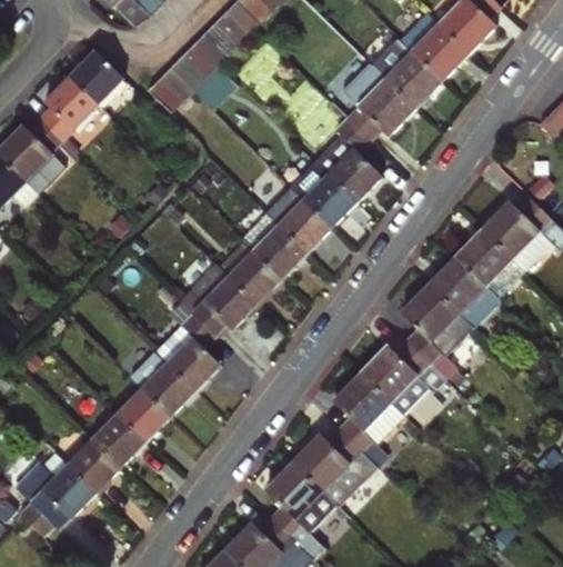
[(107,0),(132,25),(151,16),(134,0),(107,0)]
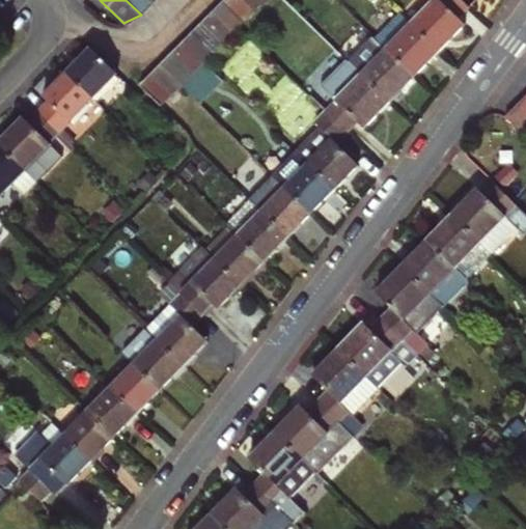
[(153,4),(147,0),(126,0),(141,15),(153,4)]
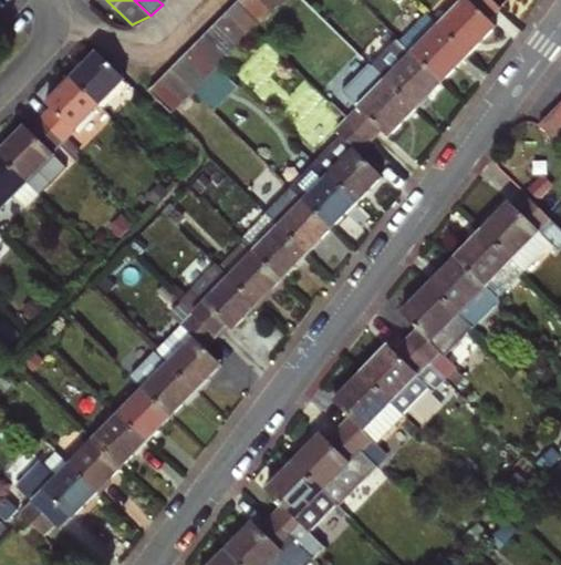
[(252,27),(258,21),(235,0),(224,11),(247,33),(252,27)]
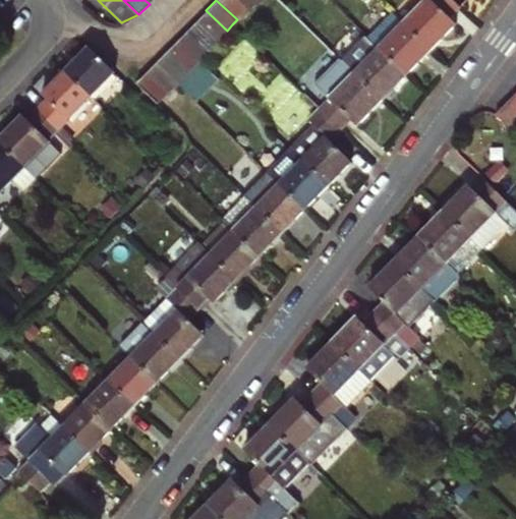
[(247,9),(236,0),(216,0),(237,19),(247,9)]
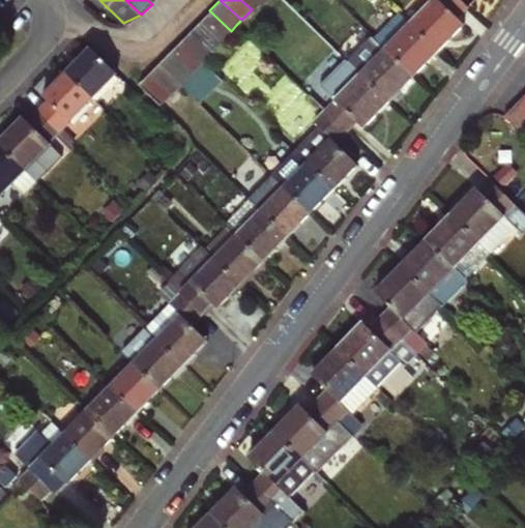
[(240,0),(252,9),(261,0),(240,0)]
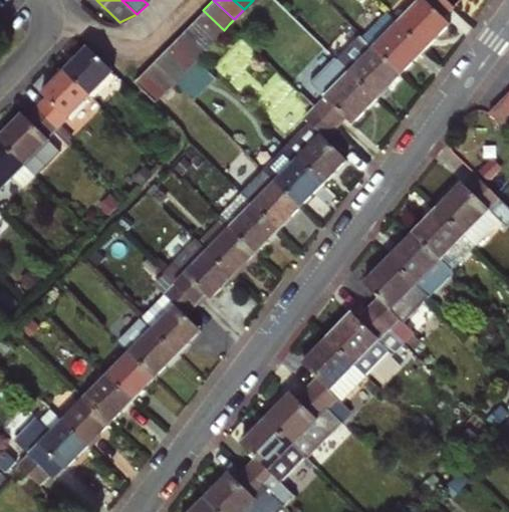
[(418,0),(397,21),(424,47),(449,22),(443,16),(452,6),(445,0),(418,0)]
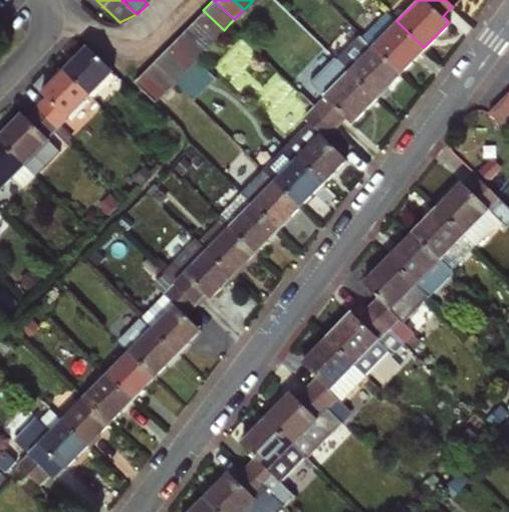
[(193,20),(214,40),(224,30),(203,10),(193,20)]
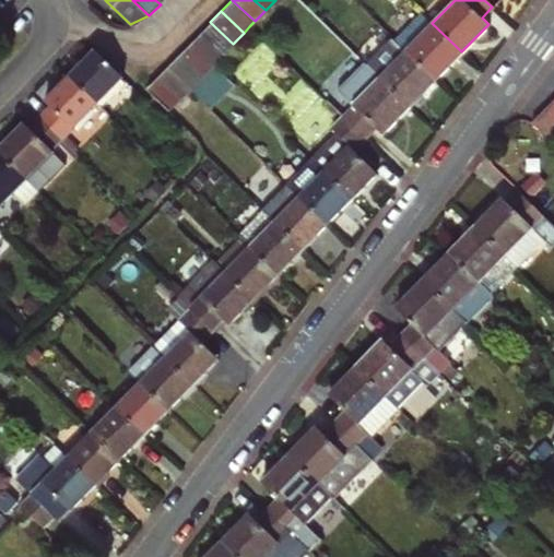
[(422,14),(397,40),(435,78),(461,51),(432,23),(422,14)]
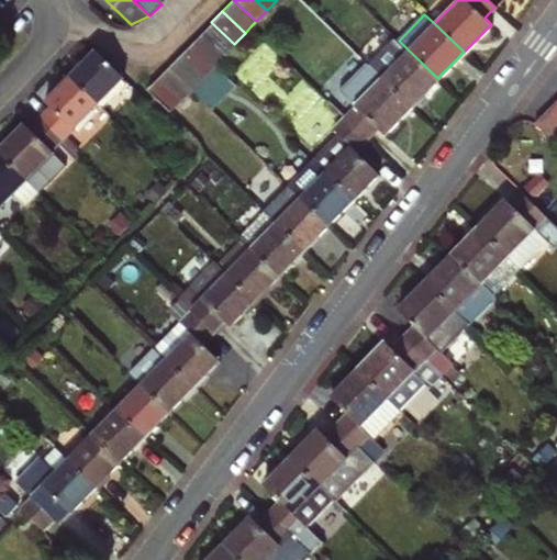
[(224,55),(234,44),(211,22),(200,33),(224,55)]
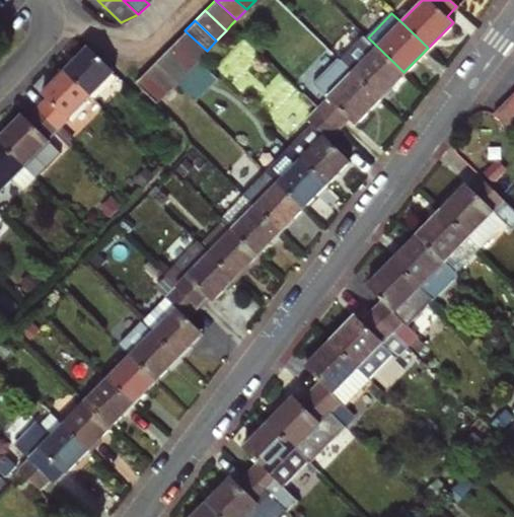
[(185,30),(175,41),(196,61),(198,60),(207,51),(185,30)]
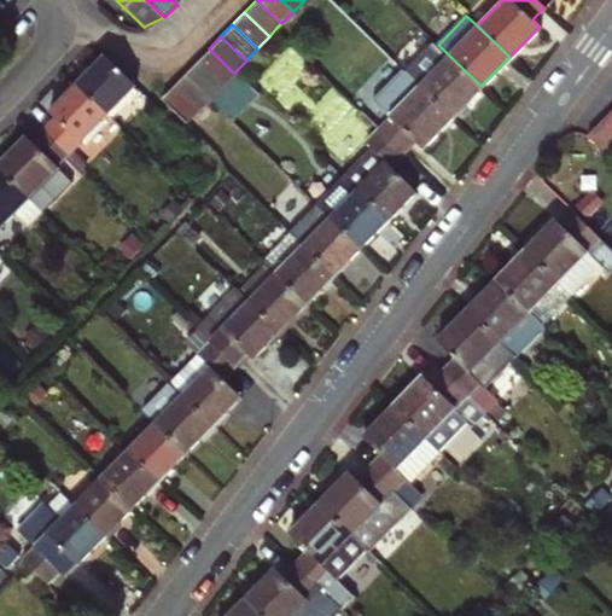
[(438,45),(409,75),(419,85),(452,116),(481,86),(438,45)]
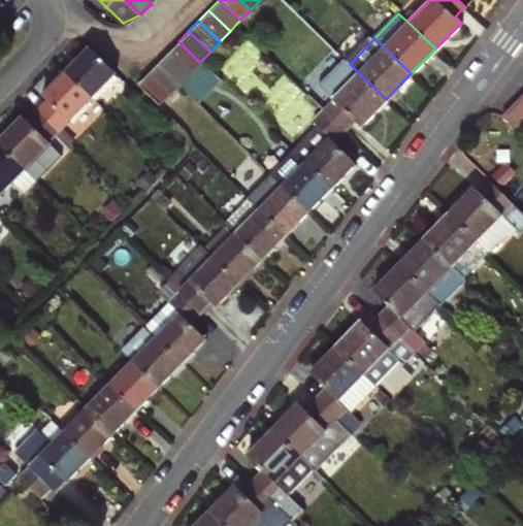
[(168,52),(190,72),(199,62),(178,41),(168,52)]
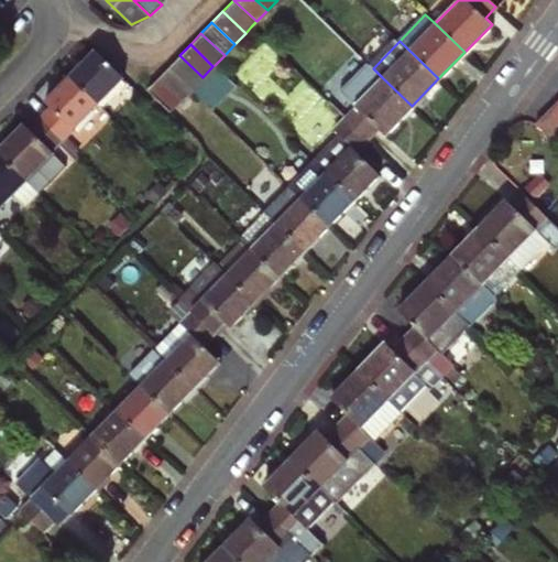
[(93,49),(67,76),(95,103),(121,77),(93,49)]
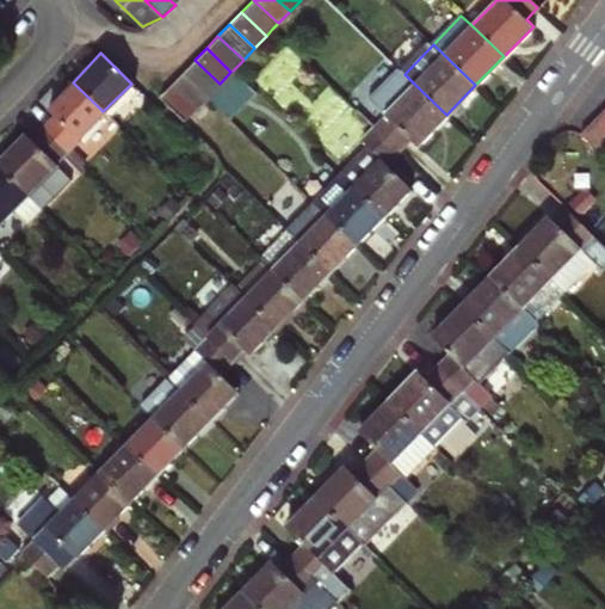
[(209,94),(220,84),(195,60),(183,72),(209,94)]
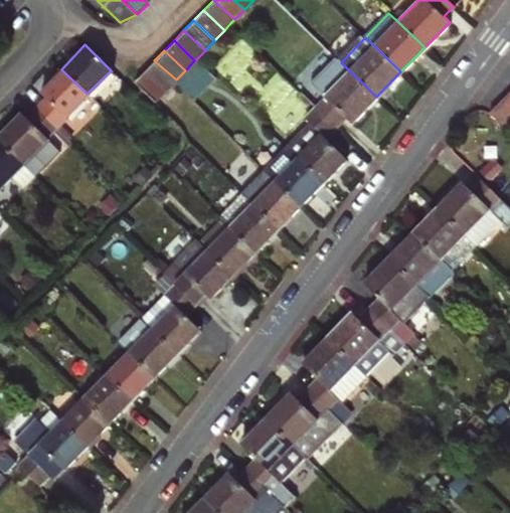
[(324,97),(315,106),(337,127),(345,119),(351,123),(376,97),(349,70),(341,62),(334,56),(310,81),(324,97)]
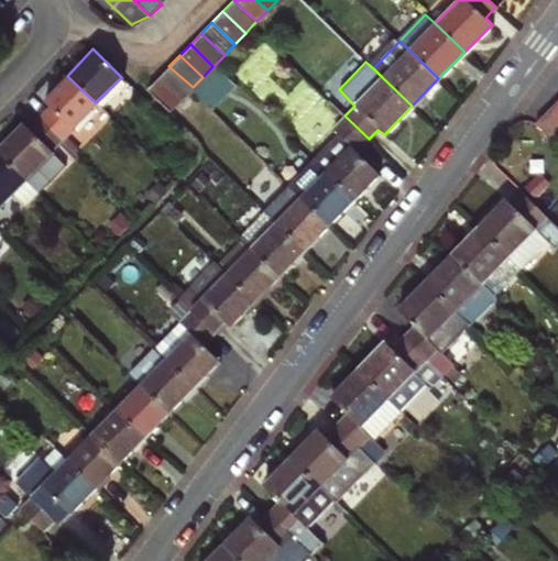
[(193,87),(190,90),(206,105),(230,79),(215,65),(212,66),(203,77),(193,87)]
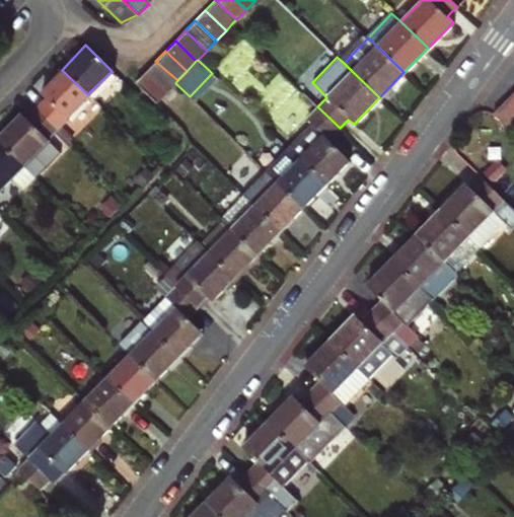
[(177,80),(155,61),(145,71),(167,91),(175,83),(177,80)]
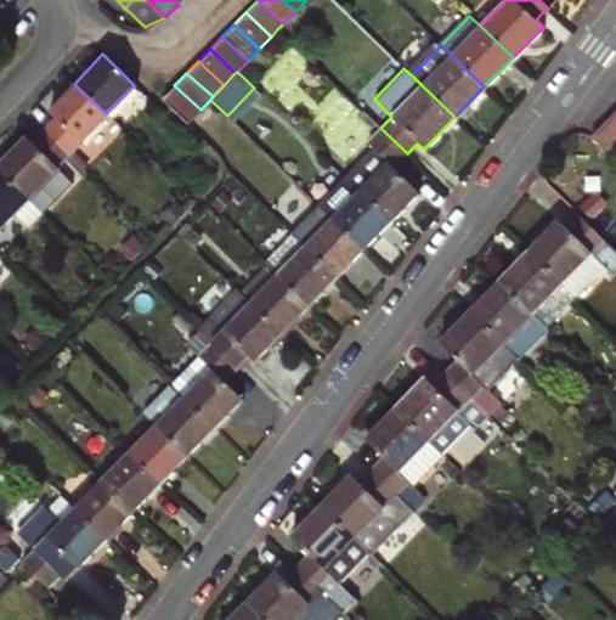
[(52,117),(41,128),(67,153),(105,113),(74,84),(47,112),(52,117)]
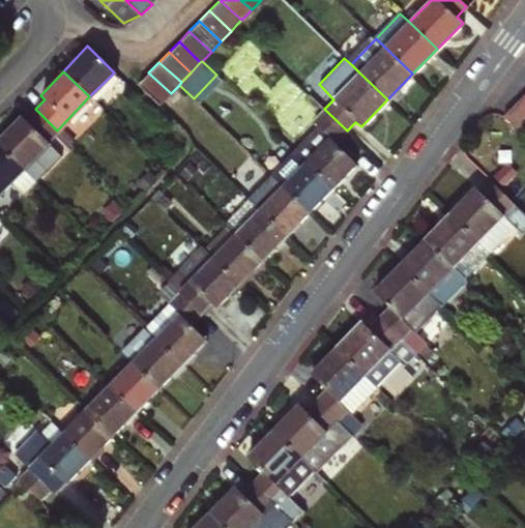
[(139,83),(161,104),(171,93),(148,72),(139,83)]
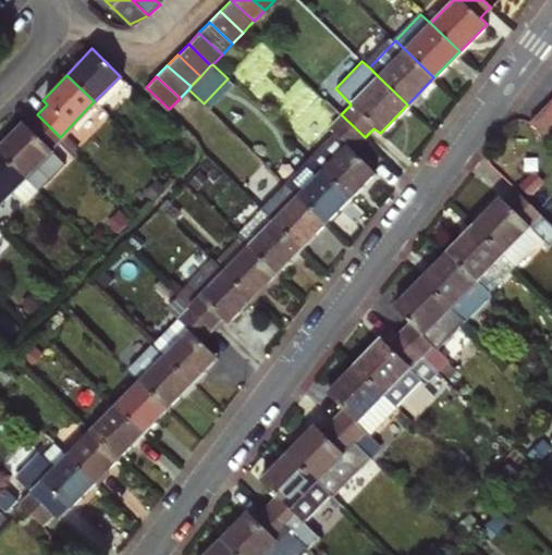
[(551,100),(550,98),(539,109),(551,121),(551,100)]
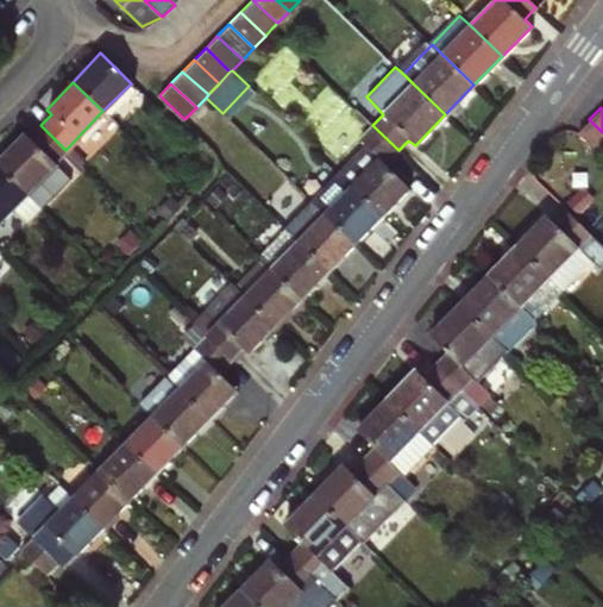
[(602,151),(602,132),(589,119),(576,132),(600,156),(602,151)]
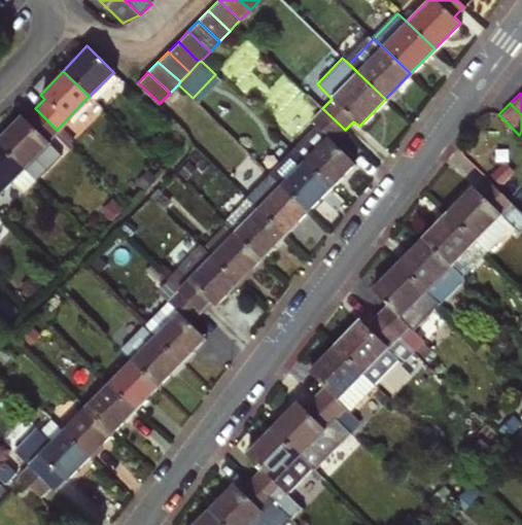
[(0,145),(23,168),(34,178),(60,152),(46,140),(57,130),(35,108),(25,118),(20,114),(0,135),(0,145)]
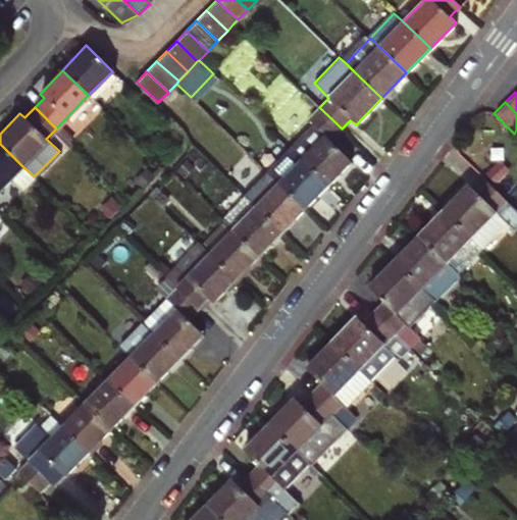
[(288,146),(327,185),(351,160),(330,141),(342,128),(319,107),(285,143),(288,146)]
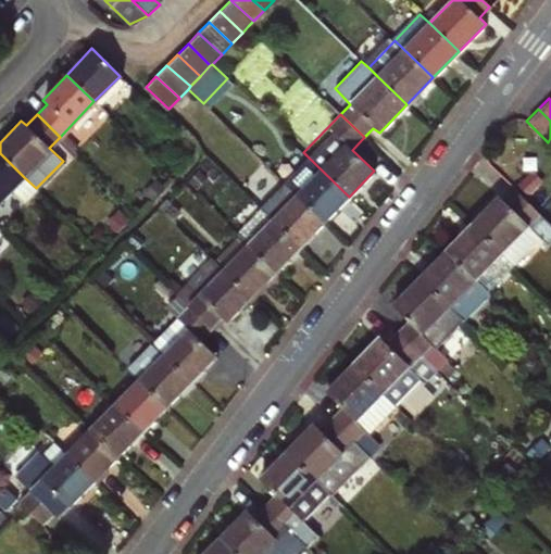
[(0,199),(24,177),(0,153),(0,199)]
